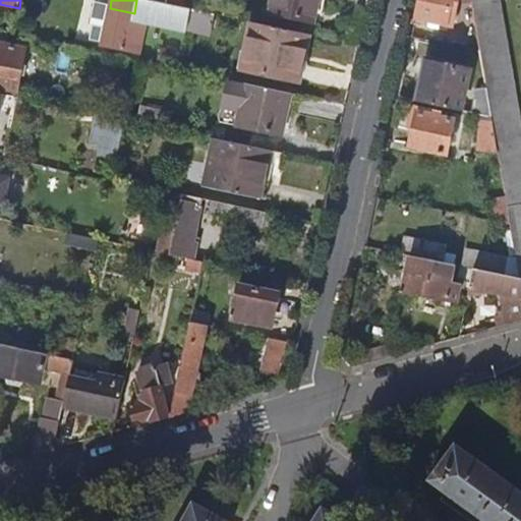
[(201,0),(168,0),(167,4),(191,9),(212,14),(225,17),(228,5),(201,0)]
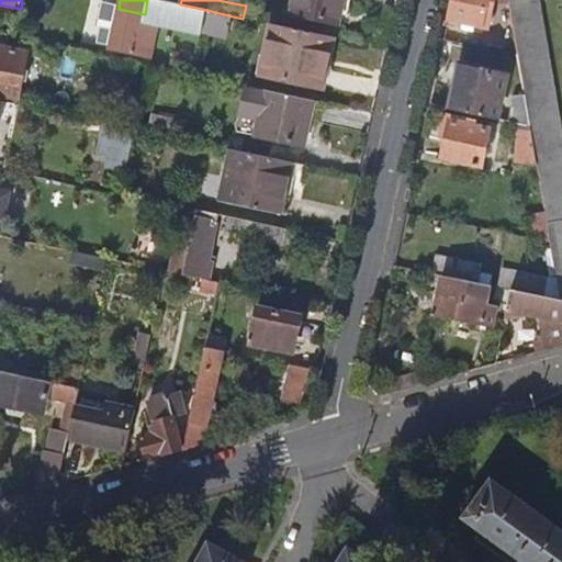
[(337,24),(341,0),(293,0),(291,14),(337,24)]
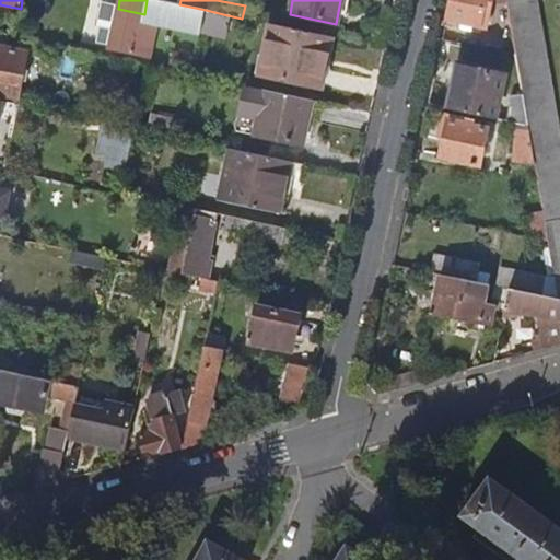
[(480,28),(486,0),(452,0),(450,9),(447,22),(480,28)]
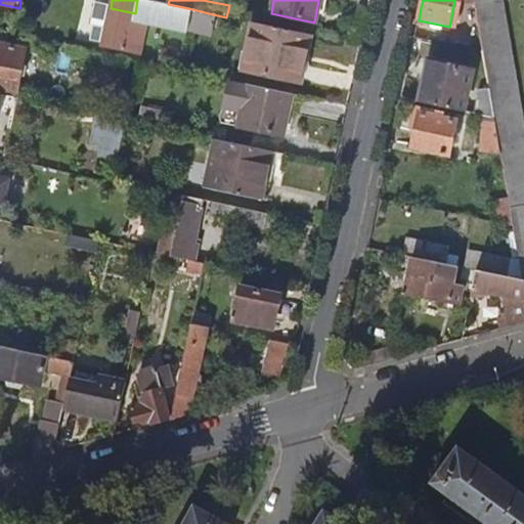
[(523,275),(523,132),(500,0),(475,0),(484,52),(496,120),(501,147),(510,197),(514,223),(523,276),(523,275)]
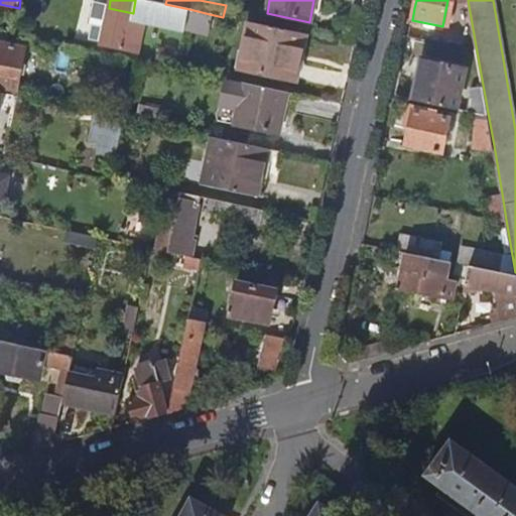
[(139,53),(146,21),(184,29),(185,24),(189,9),(165,4),(151,1),(147,16),(133,13),(109,8),(102,45),(139,53)]
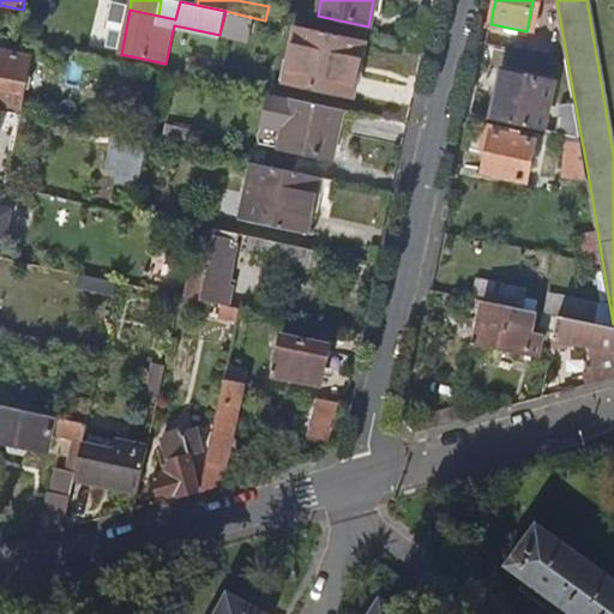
[(246,34),(250,17),(226,11),(221,29),(246,34)]
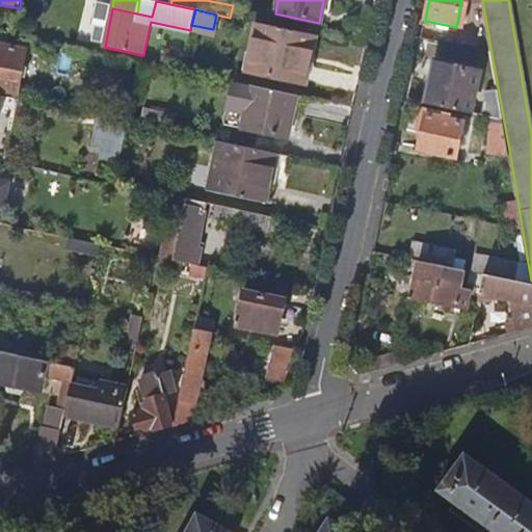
[(304,86),(315,36),(257,23),(245,73),(304,86)]
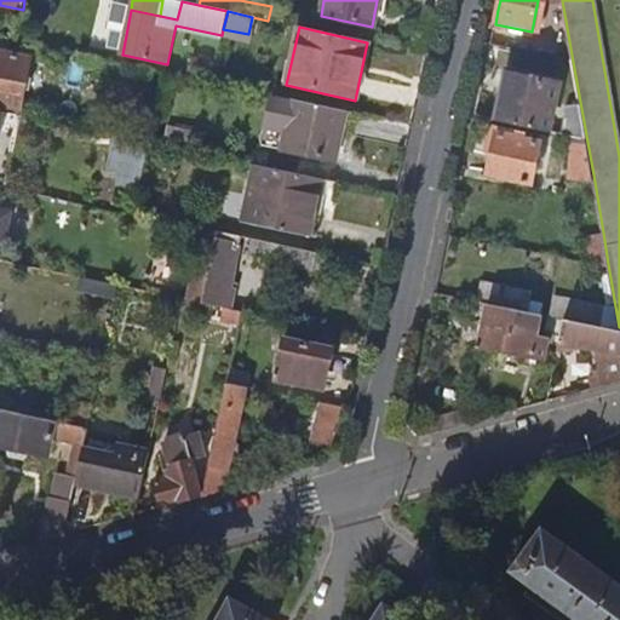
[(0,103),(23,109),(34,59),(0,52),(0,103)]
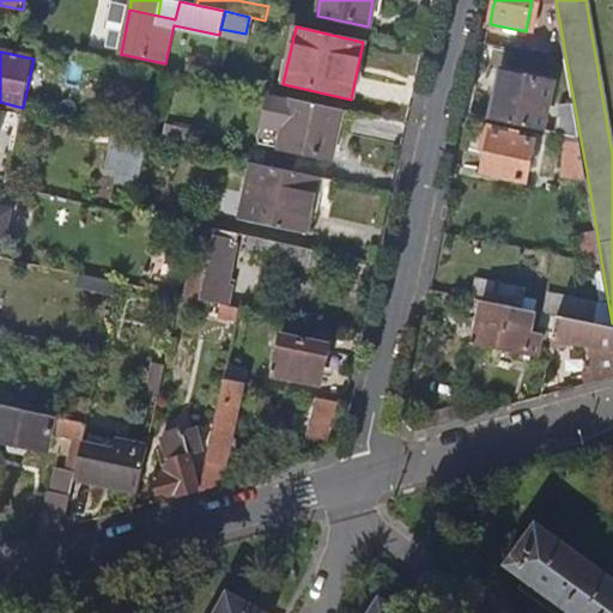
[(540,132),(551,86),(502,74),(491,121),(540,132)]
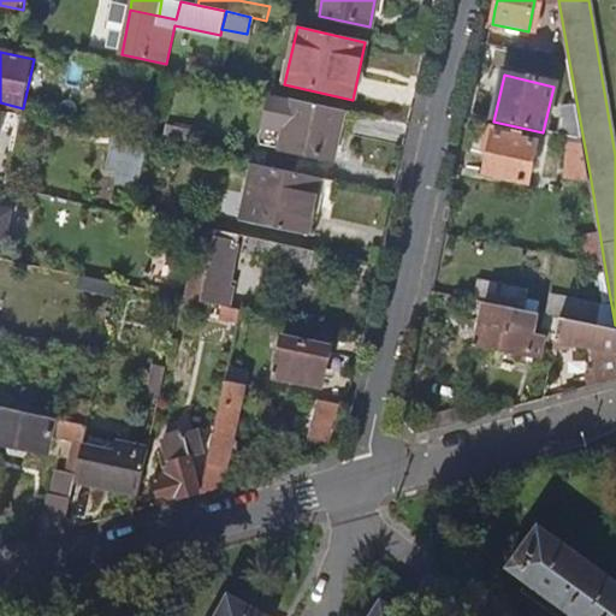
[(284,153),(295,101),(274,96),(262,148),(284,153)]
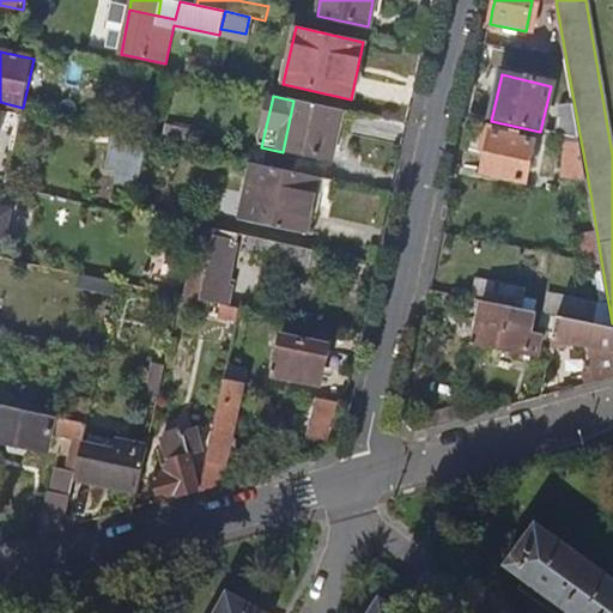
[(331,163),(343,111),(293,101),(283,152),(331,163)]
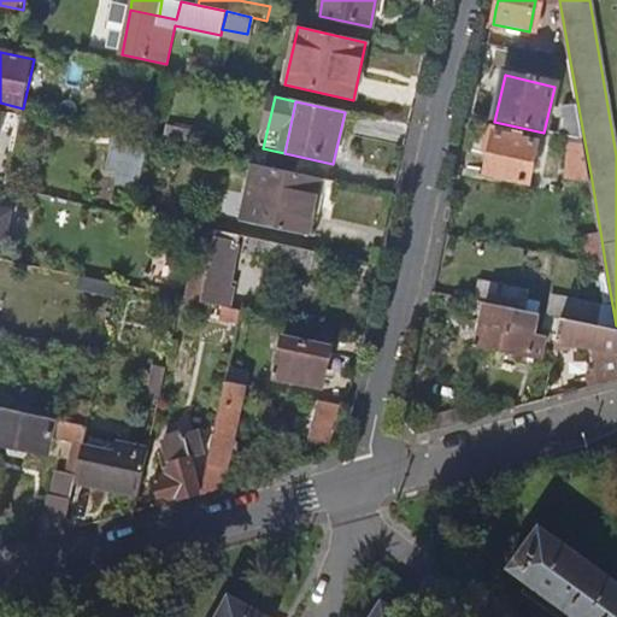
[(198,153),(201,136),(168,128),(164,146),(198,153)]
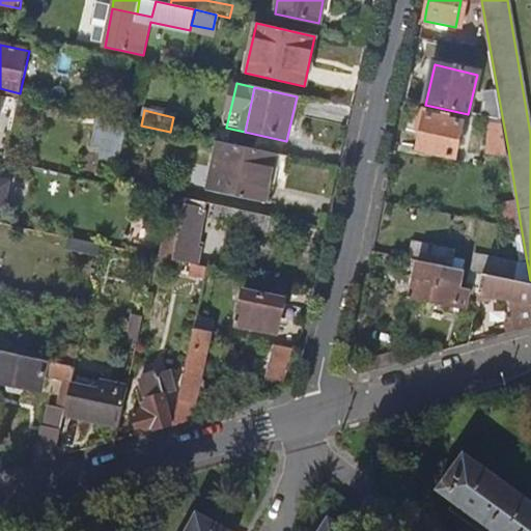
[(455,158),(463,123),(425,115),(418,149),(455,158)]
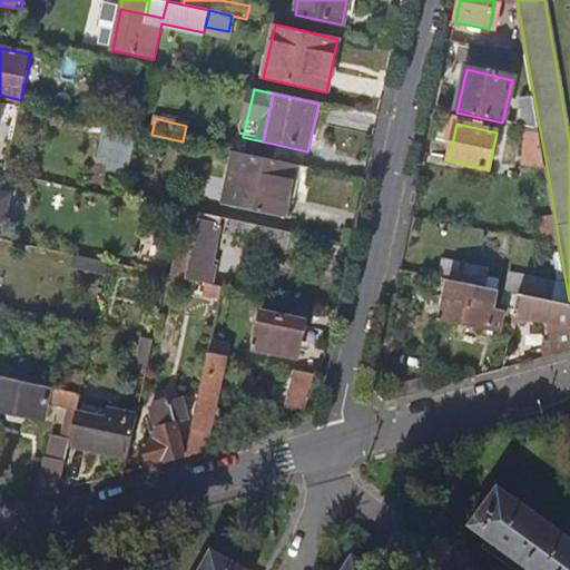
[(129,174),(138,133),(104,125),(97,156),(110,158),(108,169),(129,174)]
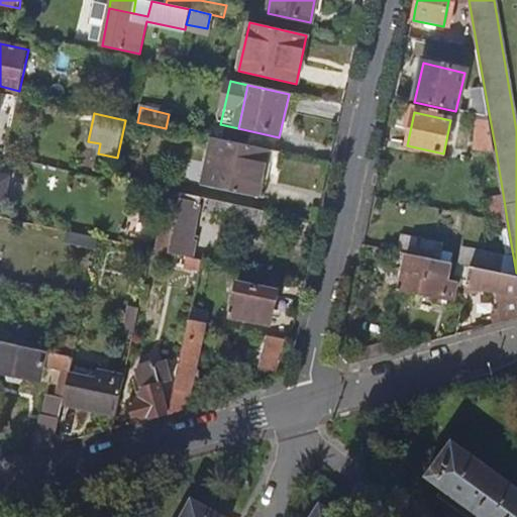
[(495,145),(490,118),(469,114),(475,148),(495,145)]
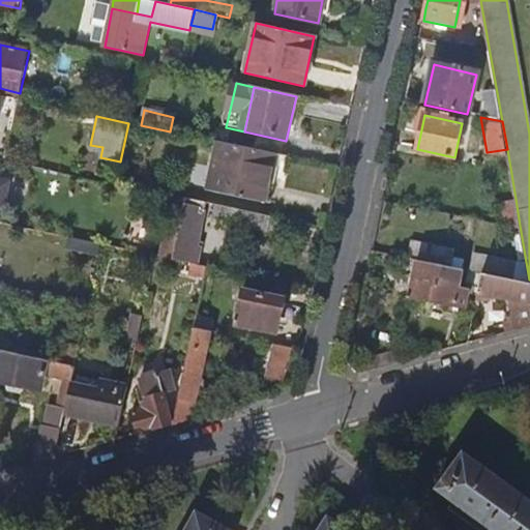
[(281,183),(287,157),(221,143),(210,192),(265,204),(270,181),(281,183)]
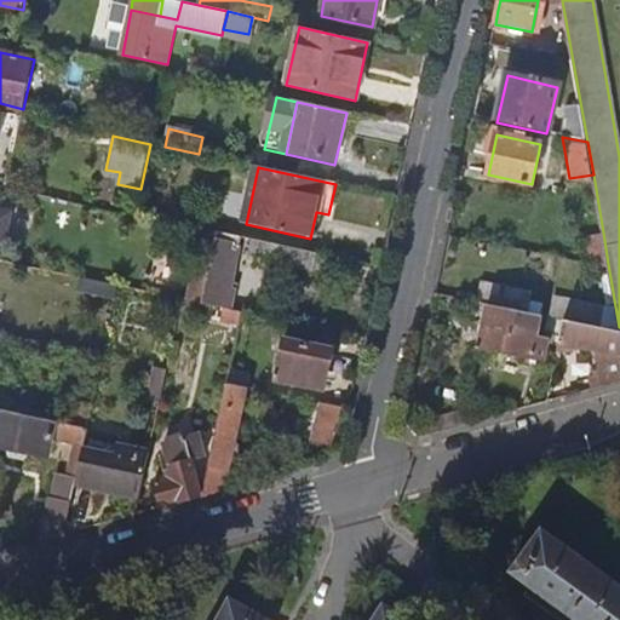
[(115,211),(116,204),(86,197),(85,205),(115,211)]
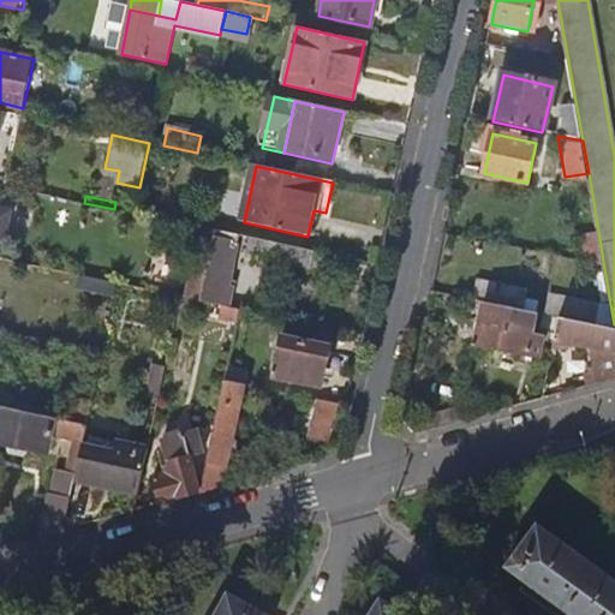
[(0,242),(9,244),(16,212),(0,208),(0,242)]
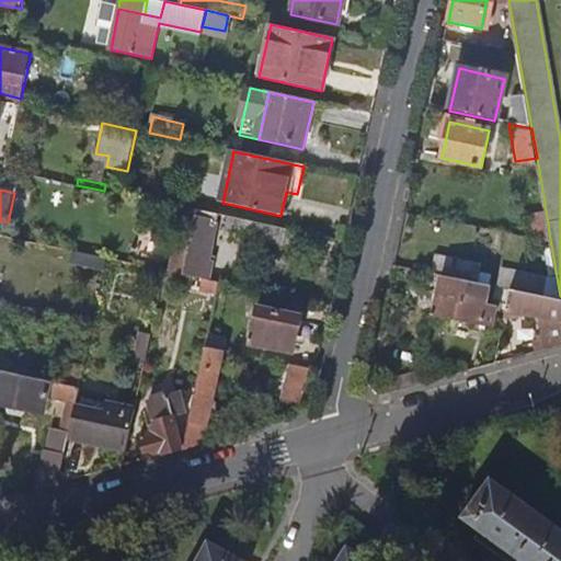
[(183,275),(196,210),(183,208),(169,272),(183,275)]
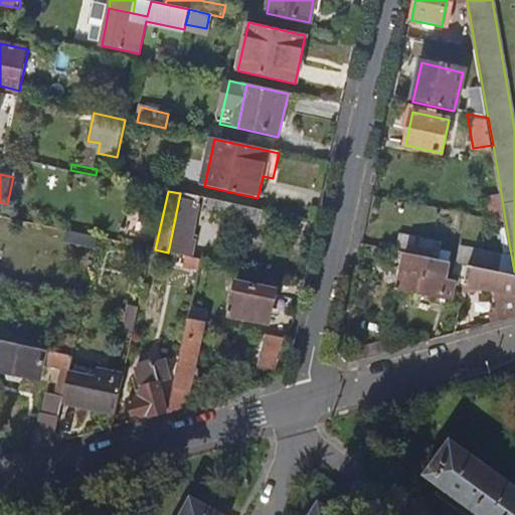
[(190,241),(199,198),(180,193),(168,252),(191,258),(194,242),(190,241)]
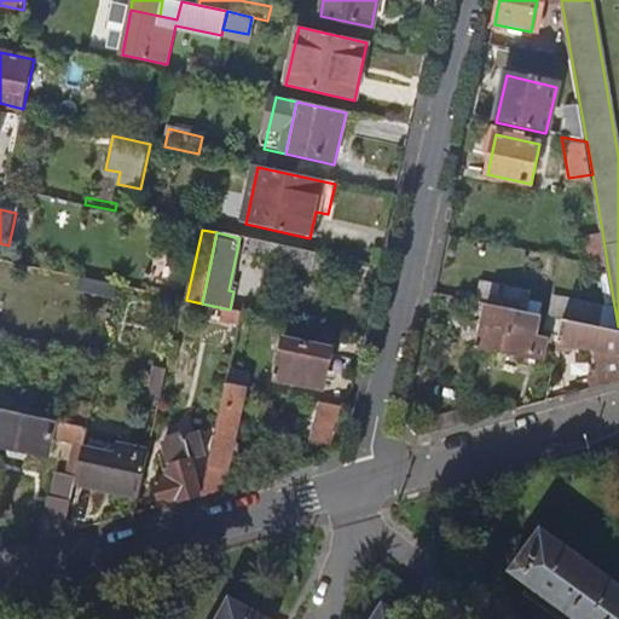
[(607,264),(602,232),(586,235),(591,261),(607,264)]
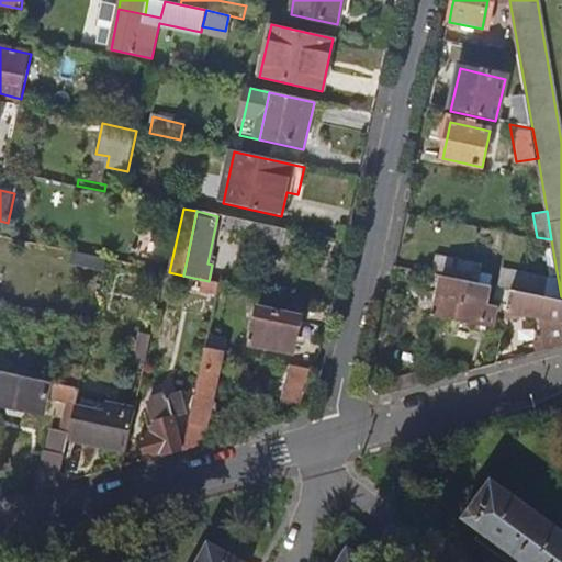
[(288,232),(228,218),(225,233),(284,246),(288,232)]
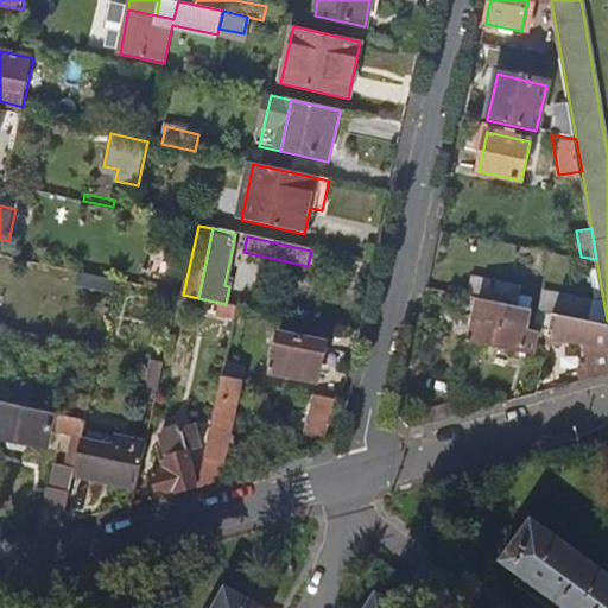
[(113,297),(116,280),(80,273),(75,289),(113,297)]
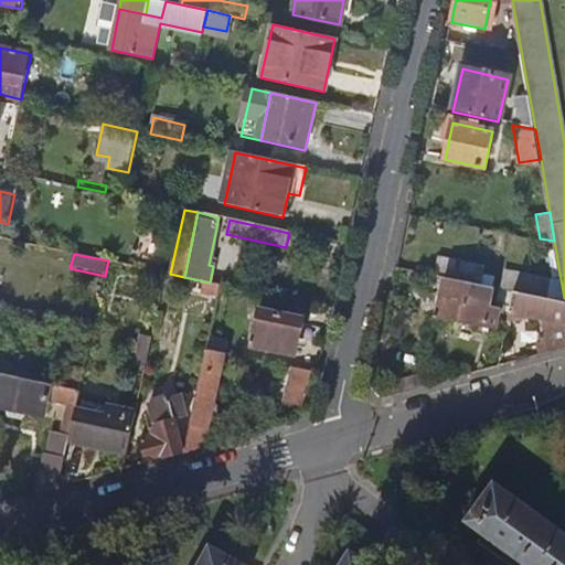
[(479,284),(482,267),(438,259),(435,276),(446,278),(470,281),(479,284)]
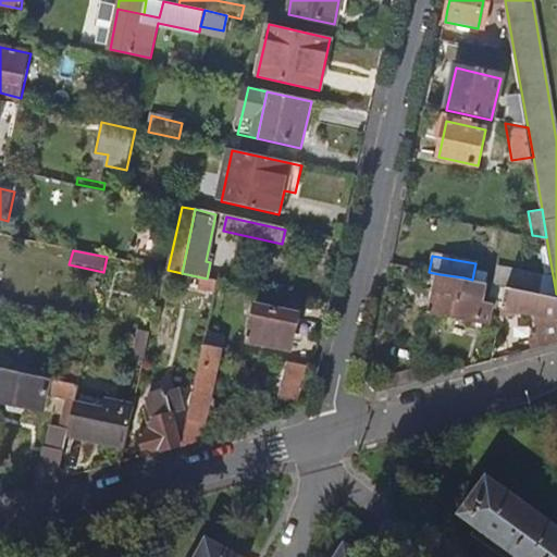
[(533,291),(535,276),(503,271),(500,285),(506,286),(533,291)]
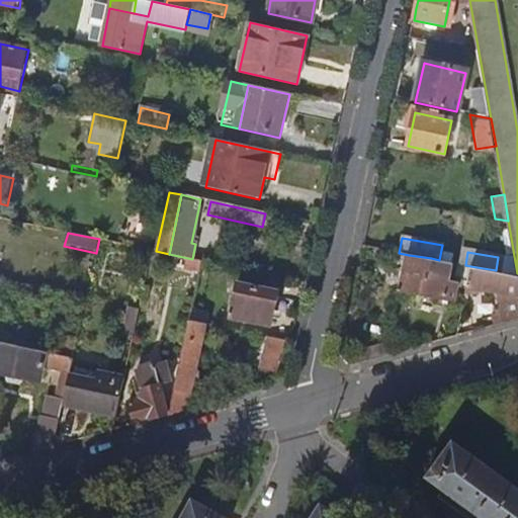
[(423,295),(431,258),(409,255),(402,291),(423,295)]
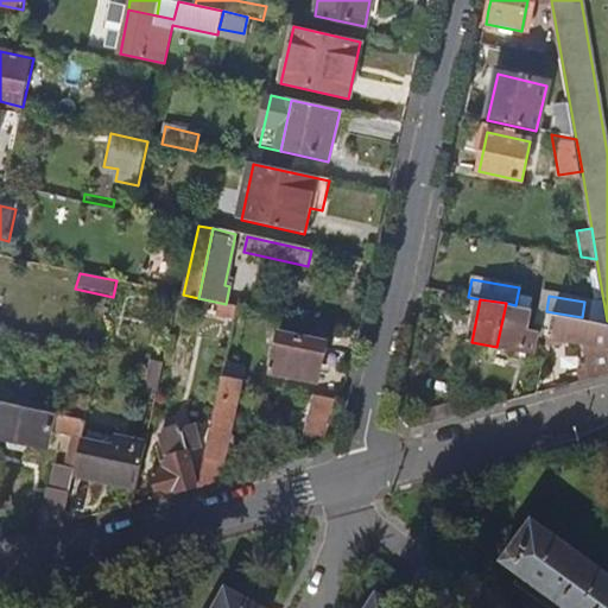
[(534,349),(538,331),(526,329),(530,308),(515,305),(506,303),(496,347),(521,352),(523,347),(534,349)]
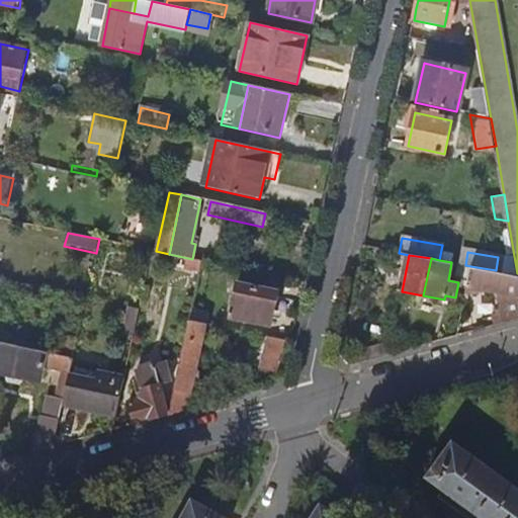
[(517,319),(517,275),(517,274),(496,270),(470,266),(466,286),(499,292),(504,323),(517,319)]
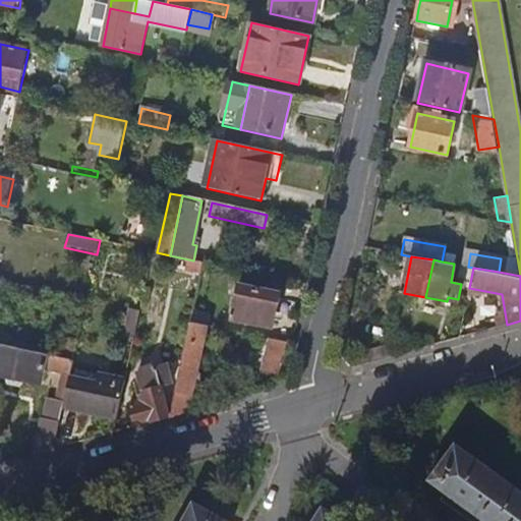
[(271,328),(278,295),(241,287),(234,320),(271,328)]
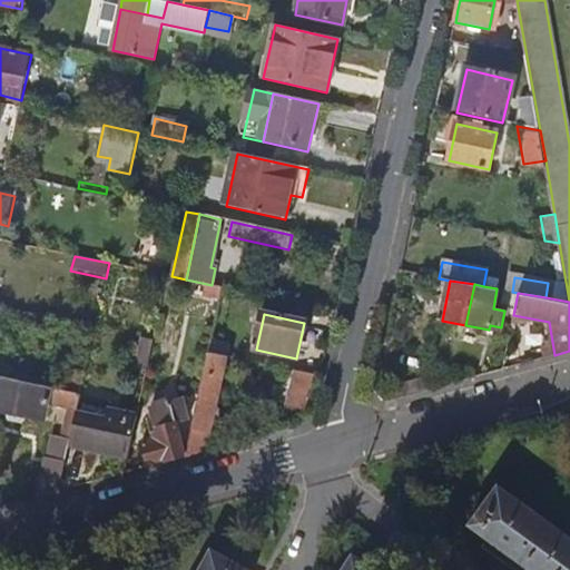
[(147,371),(153,342),(141,340),(135,369),(147,371)]
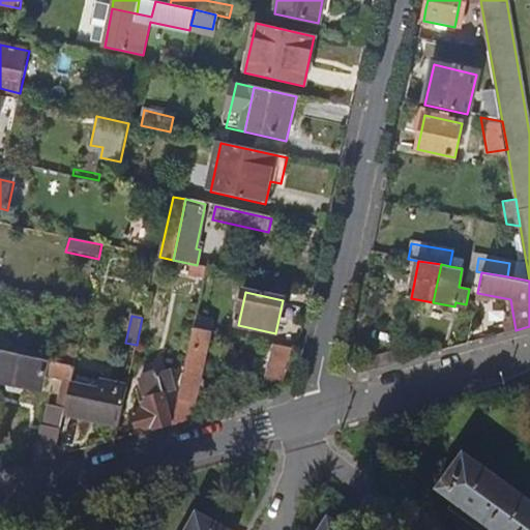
[(192,420),(210,331),(194,328),(173,425),(192,420)]
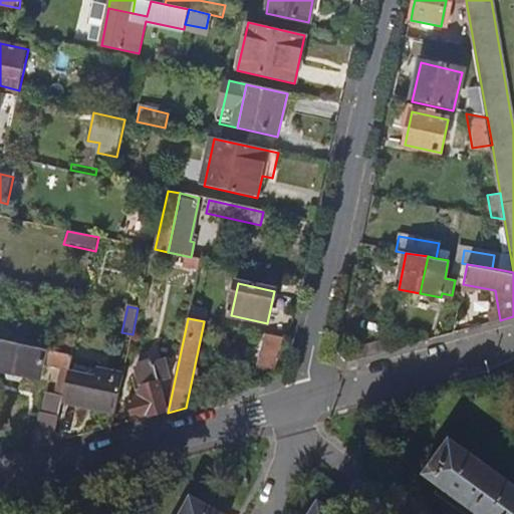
[(279,363),(284,339),(262,334),(257,359),(279,363)]
